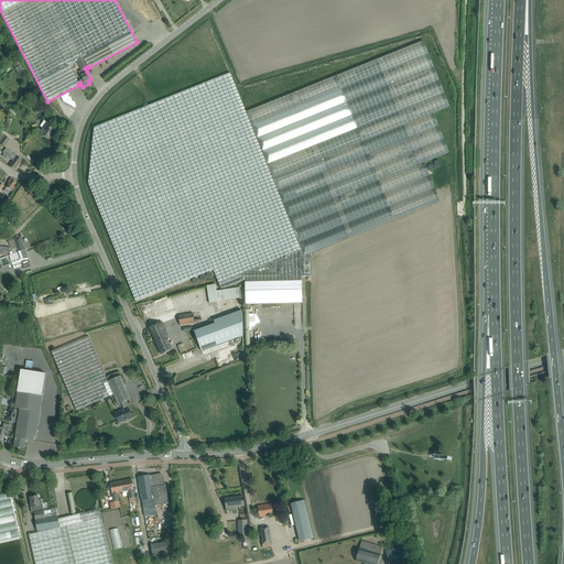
[(94,127),(88,183),(136,301),(214,269),(221,289),(245,280),(245,282),(302,281),(302,277),(310,277),(312,277),(311,253),(440,202),(430,175),(424,162),(438,156),(448,153),(433,114),(449,107),(423,41),(246,112),(230,73),(151,105),(143,107),(94,127)]
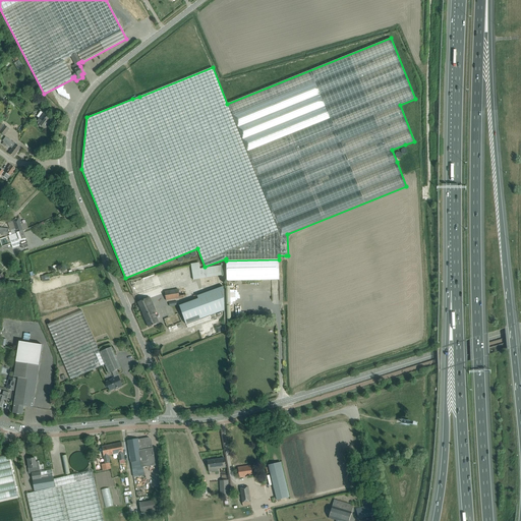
[(51,119),(52,119),(43,113),(36,122),(45,129),(48,124),(47,124),(51,119)]
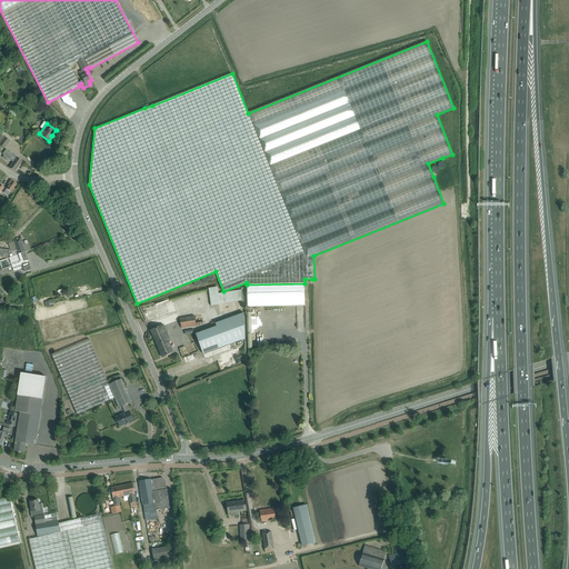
[(1,133),(0,135),(0,143),(5,148),(10,141),(5,137),(1,133)]
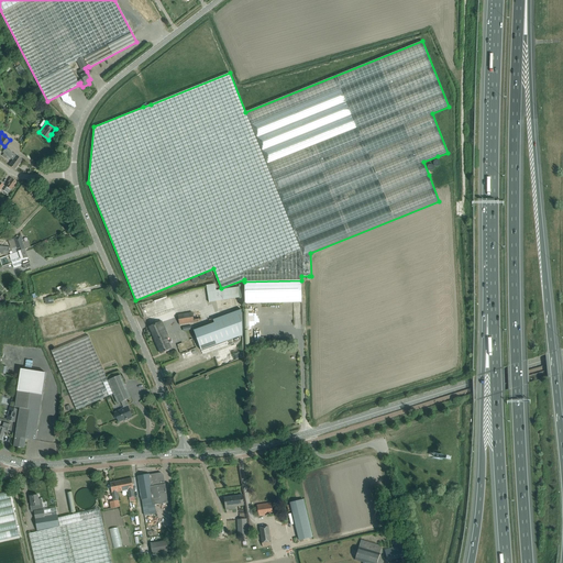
[(2,145),(0,148),(0,150),(2,152),(2,153),(10,158),(7,163),(10,165),(9,166),(14,169),(15,168),(17,168),(19,165),(18,165),(22,159),(7,147),(6,147),(2,145)]
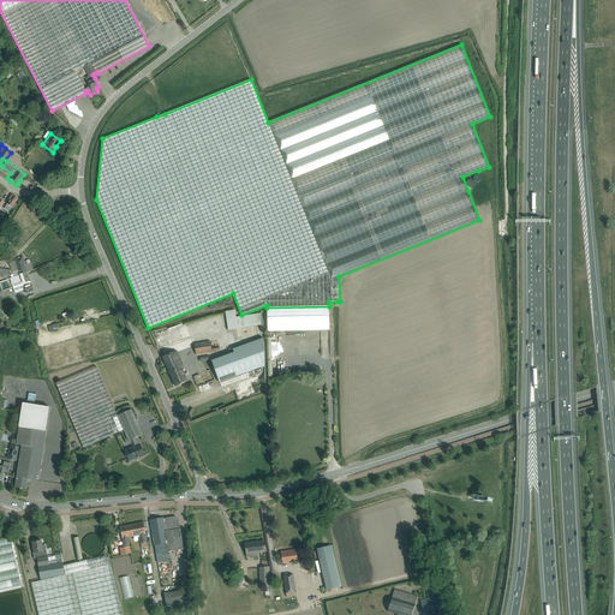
[(9,198),(11,199),(4,208),(9,212),(18,198),(13,196),(12,195),(9,198)]
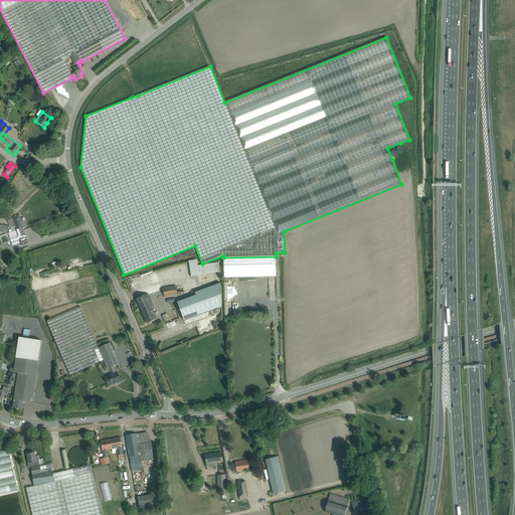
[(23,227),(21,222),(21,221),(19,215),(12,218),(16,230),(23,227)]
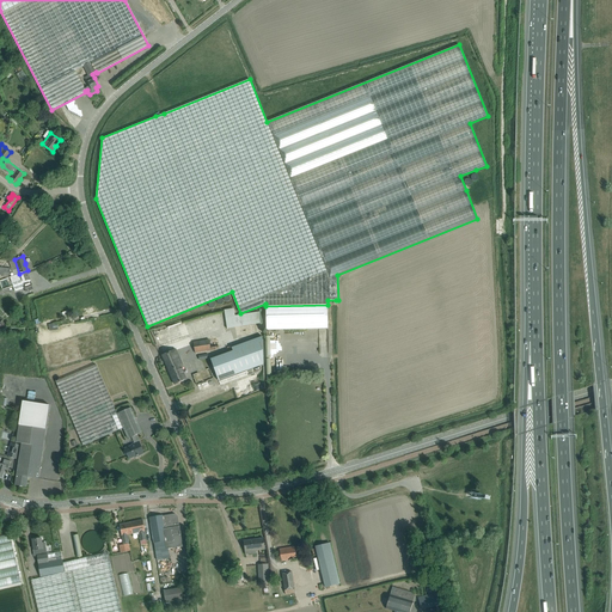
[(10,274),(11,269),(0,267),(0,280),(2,280),(4,273),(10,274)]
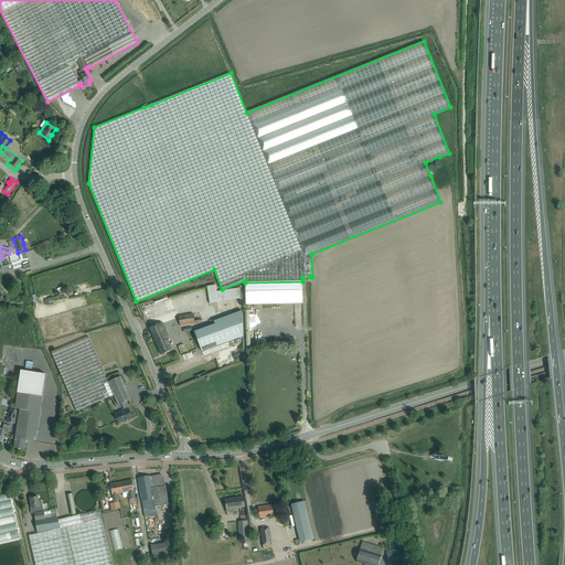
[(28,258),(25,249),(18,253),(0,258),(0,260),(2,267),(11,264),(10,262),(11,262),(14,269),(23,266),(24,269),(31,267),(29,260),(28,260),(27,258),(28,258)]
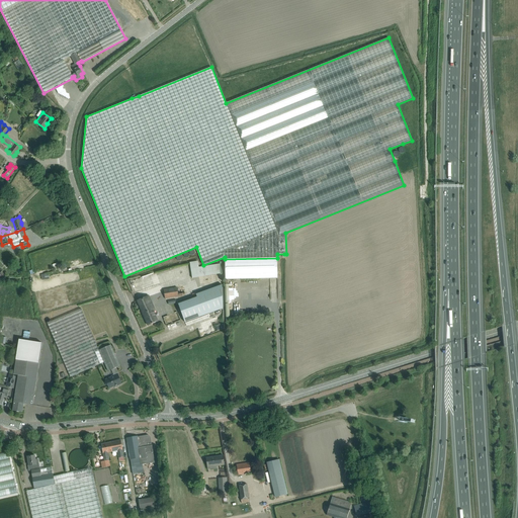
[(277,258),(225,259),(226,279),(233,279),(277,278),(277,258)]
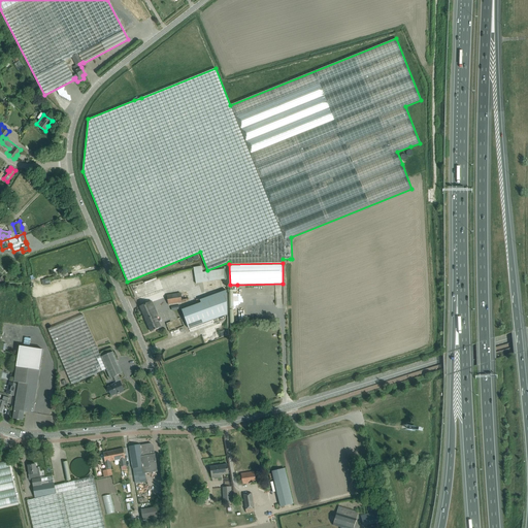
[(198,285),(228,281),(226,270),(205,273),(204,267),(196,268),(198,285)]
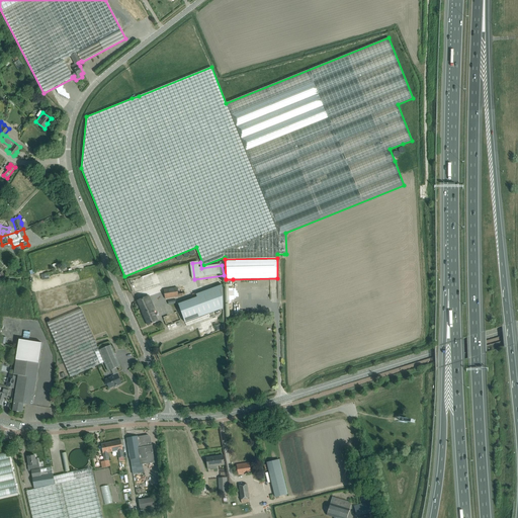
[(223,285),(196,294),(203,316),(223,309),(223,285)]
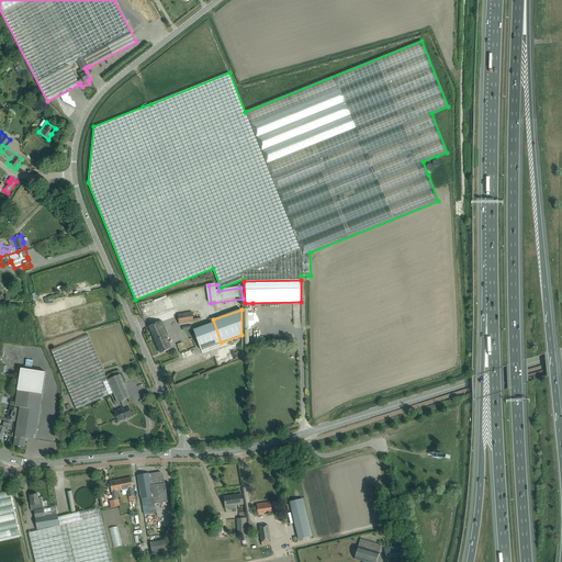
[(250,323),(259,322),(259,310),(246,311),(247,345),(251,345),(250,323)]
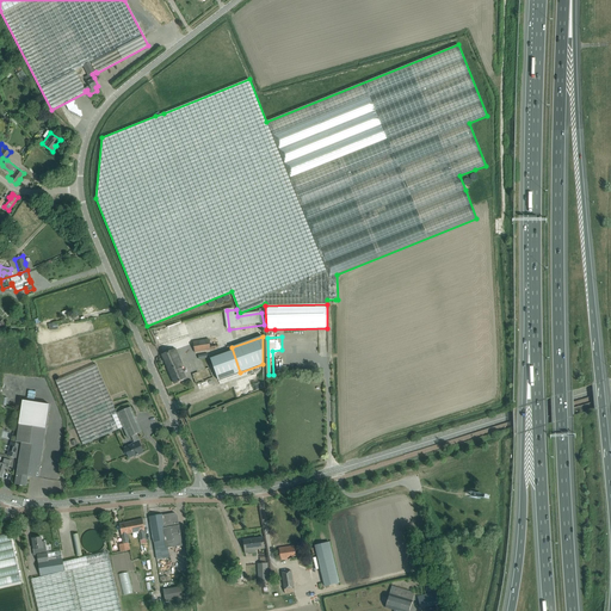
[(209,340),(193,343),(196,352),(215,349),(218,347),(218,345),(215,346),(215,345),(210,346),(209,340)]
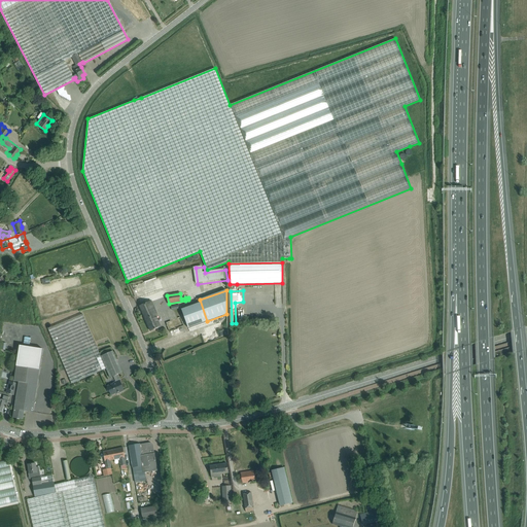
[(151,301),(139,306),(150,331),(161,326),(155,316),(157,316),(151,301)]
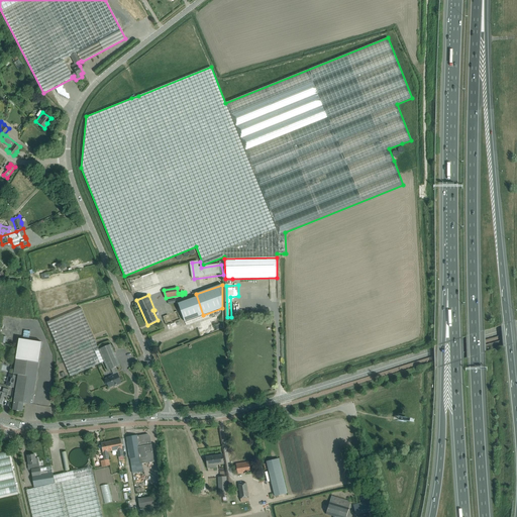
[(81,308),(47,323),(70,377),(104,362),(108,371),(111,370),(113,375),(111,376),(111,377),(105,379),(105,380),(105,382),(106,384),(108,385),(109,388),(114,386),(115,386),(121,383),(115,368),(119,366),(111,344),(99,349),(81,308)]
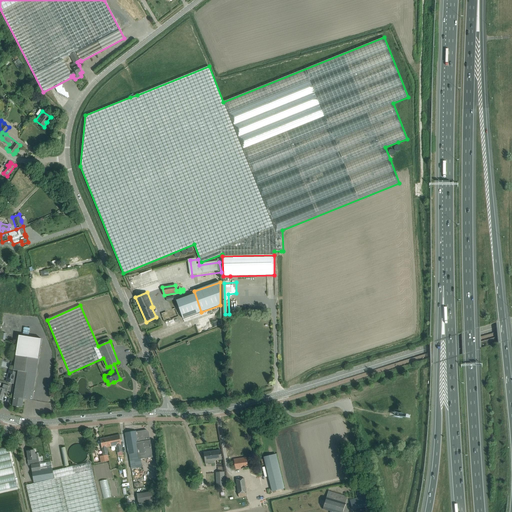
[(163,315),(167,324),(180,318),(176,310),(163,315)]
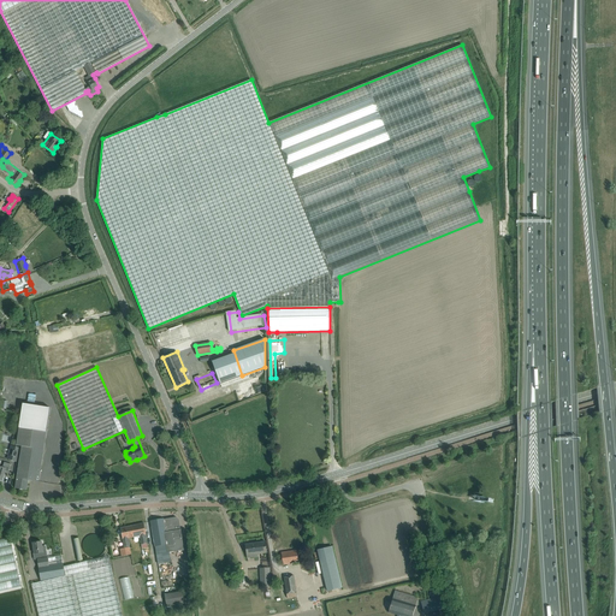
[(46,432),(49,409),(22,404),(18,427),(46,432)]
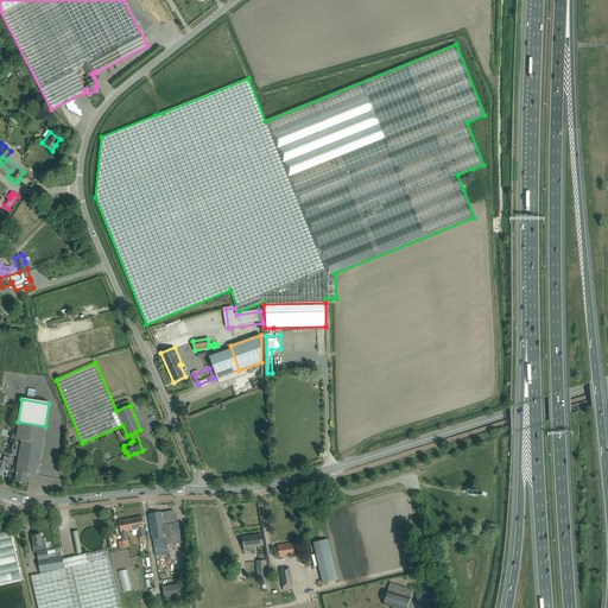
[(16,439),(21,441),(16,482),(26,483),(27,474),(38,475),(45,426),(18,422),(16,439)]
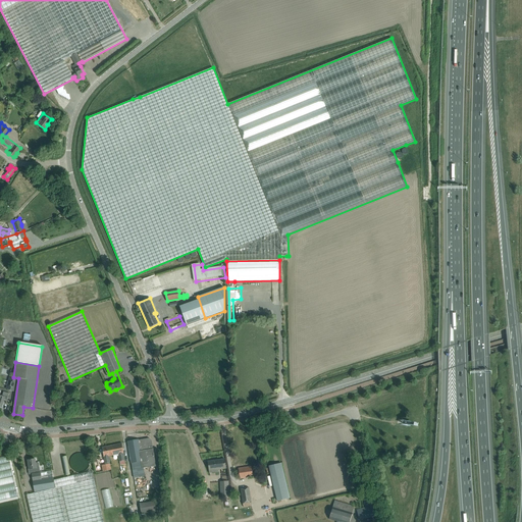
[(13,392),(15,379),(10,378),(7,389),(13,392)]
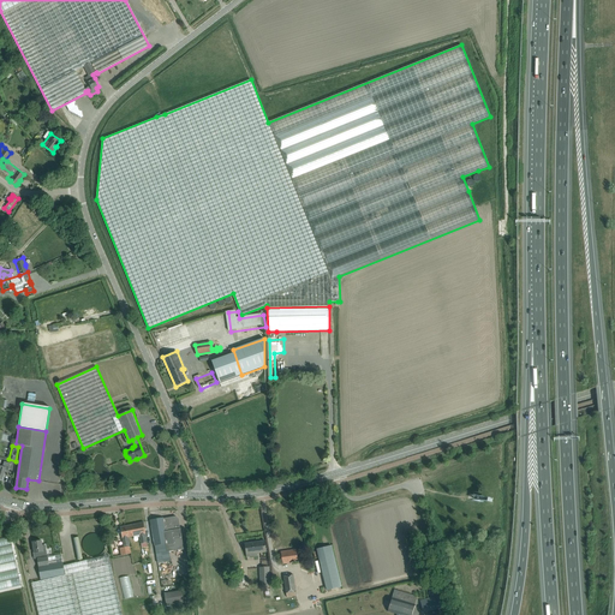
[(0,478),(1,479),(5,470),(9,471),(11,464),(4,461),(3,466),(1,466),(0,466),(0,478)]
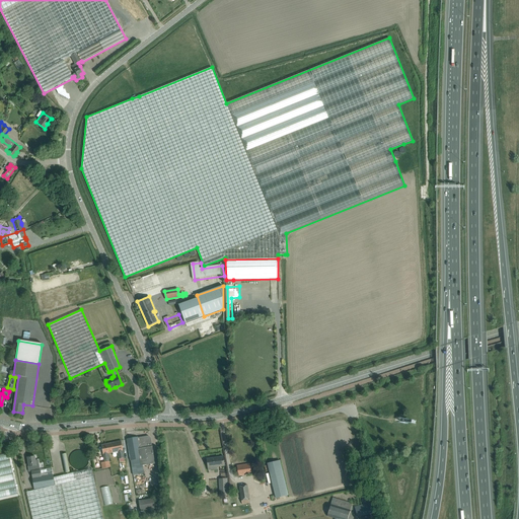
[(148,437),(138,439),(138,438),(127,440),(131,460),(140,459),(141,466),(155,463),(152,446),(151,446),(150,438),(148,437)]
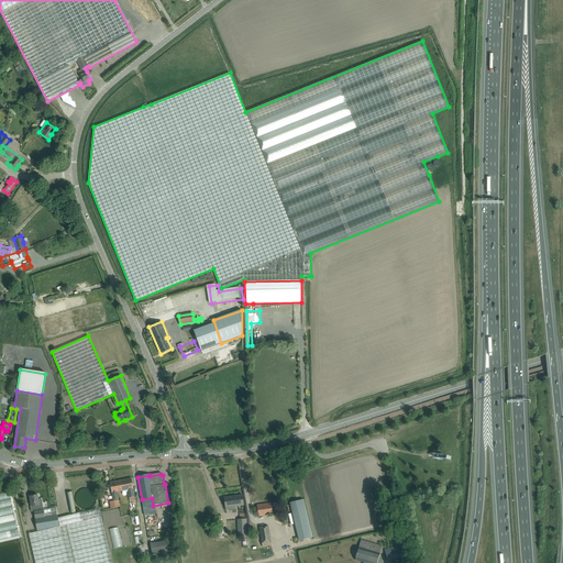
[(131,478),(116,482),(110,483),(113,500),(114,501),(108,503),(109,509),(120,507),(117,492),(128,490),(129,498),(135,497),(131,478)]
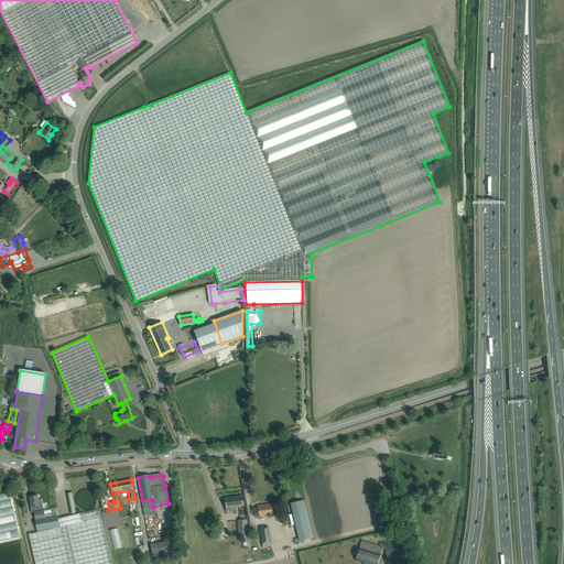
[(56,509),(40,511),(39,506),(40,506),(38,496),(30,497),(31,507),(35,507),(36,512),(34,512),(38,533),(29,534),(35,563),(112,563),(99,509),(57,519),(57,516),(56,509)]
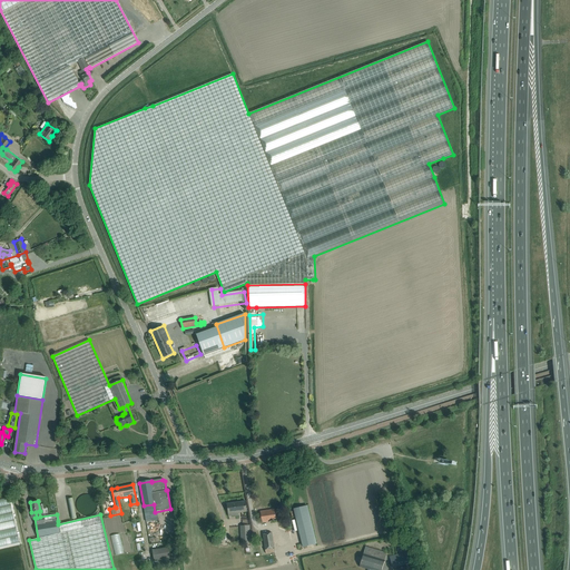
[(245,501),(227,504),(228,517),(238,516),(238,512),(246,511),(245,501)]
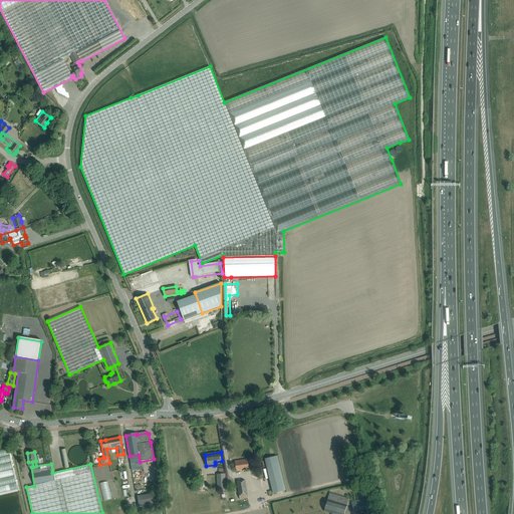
[(264,459),(268,474),(273,493),(285,490),(277,456),(264,459)]
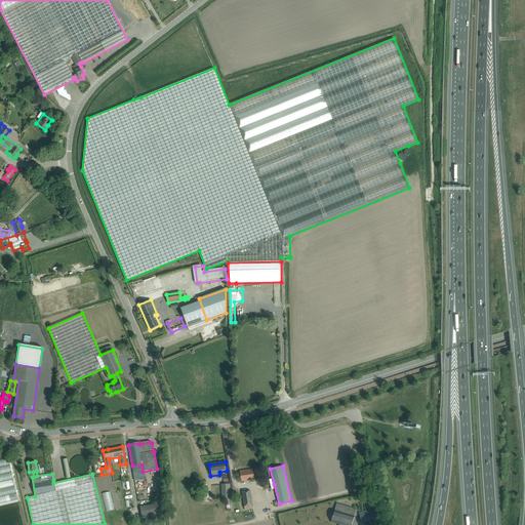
[(252,469),(239,472),(241,482),(249,480),(248,478),(254,477),(252,469)]
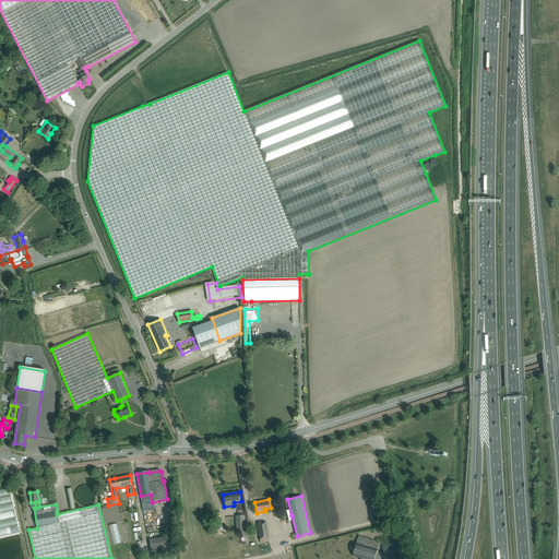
[(238,515),(235,515),(236,533),(246,532),(245,515),(245,510),(238,511),(238,514),(238,515)]
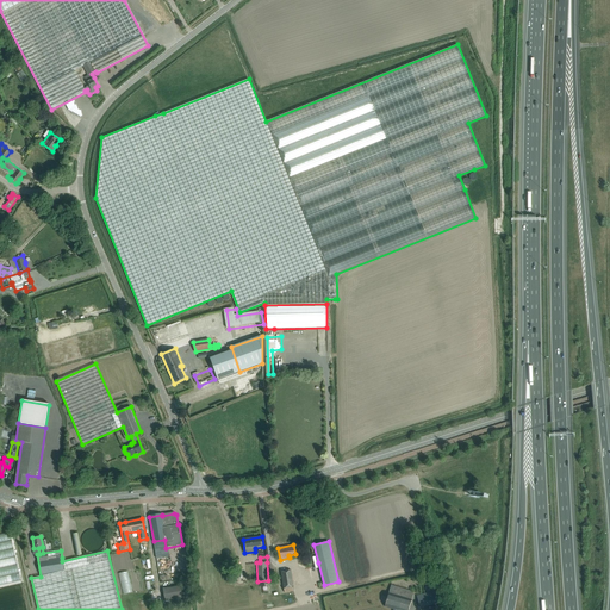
[(294,592),(291,571),(277,572),(279,586),(275,586),(277,595),(294,592)]
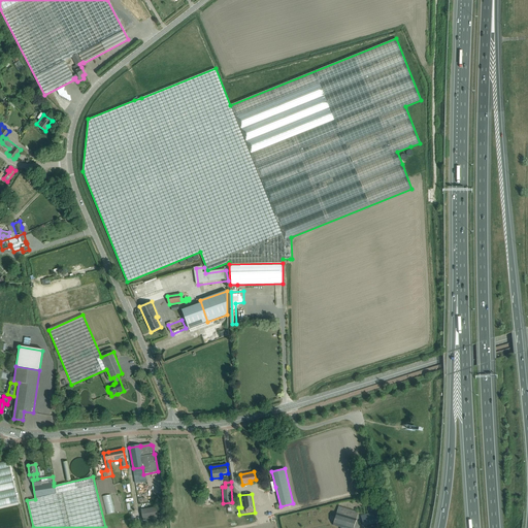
[(0,518),(0,521),(21,518),(17,499),(7,501),(8,508),(3,509),(3,513),(0,514),(1,518),(0,518)]
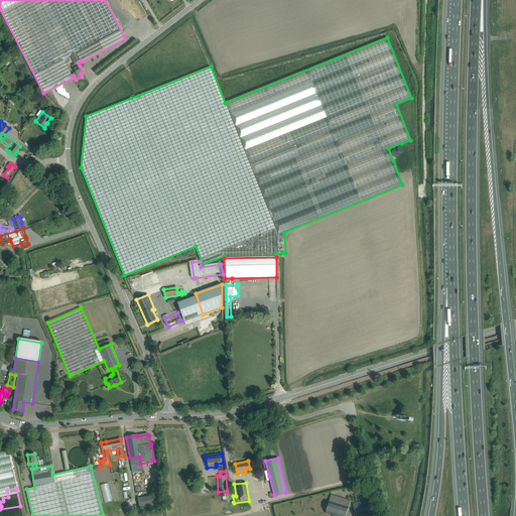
[(157,494),(145,496),(138,498),(140,508),(159,505),(157,494)]
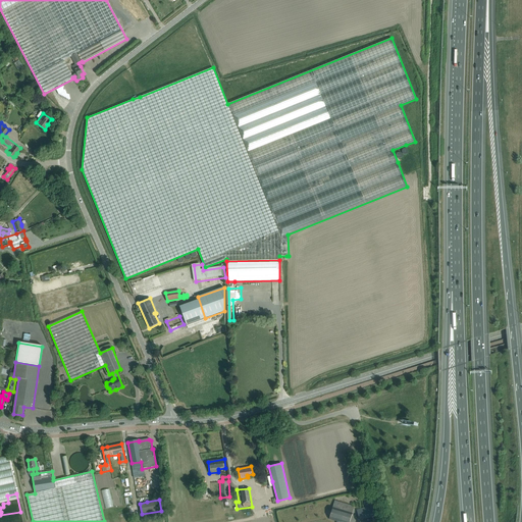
[(349,521),(354,507),(334,501),(329,519),(336,521),(349,521)]
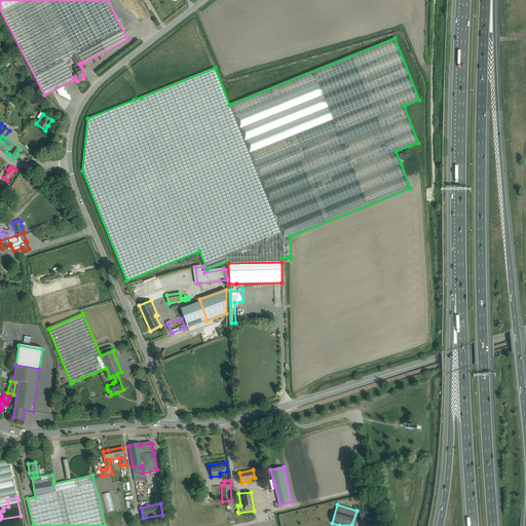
[(375,510),(360,514),(363,524),(377,520),(375,510)]
